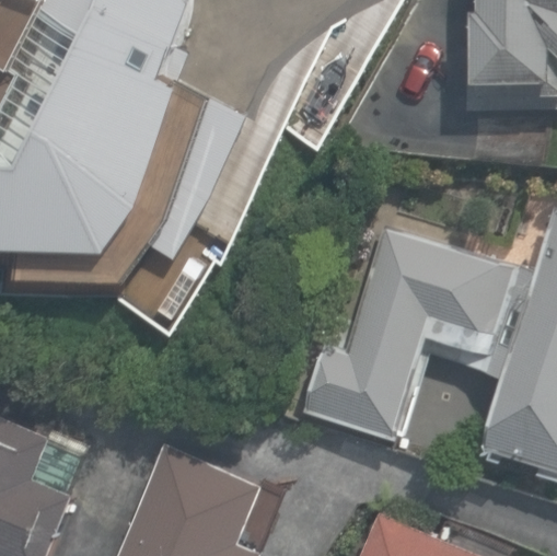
[(193,0),(37,0),(26,25),(67,44),(12,169),(0,168),(0,253),(24,254),(23,285),(124,286),(221,103),(161,71),(197,4),(193,0)]
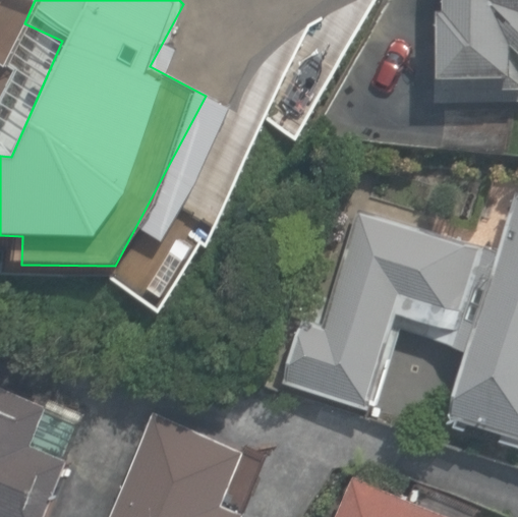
[(517,0),(453,0),(453,88),(517,88),(517,0)]
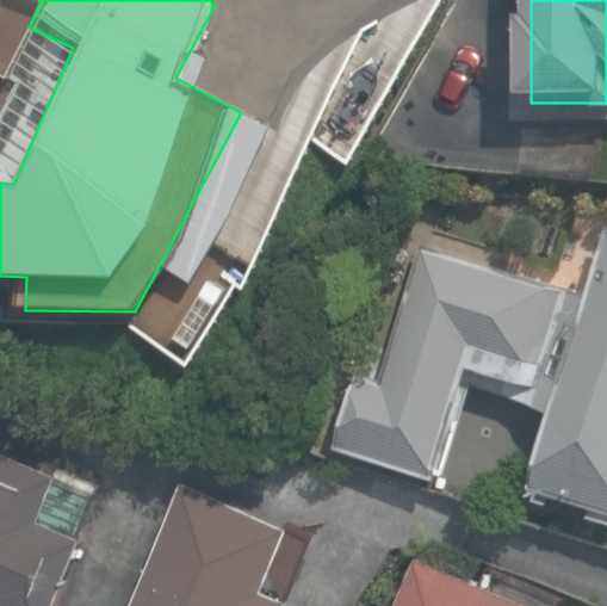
[(606,227),(601,224),(519,489),(606,515),(606,227)]
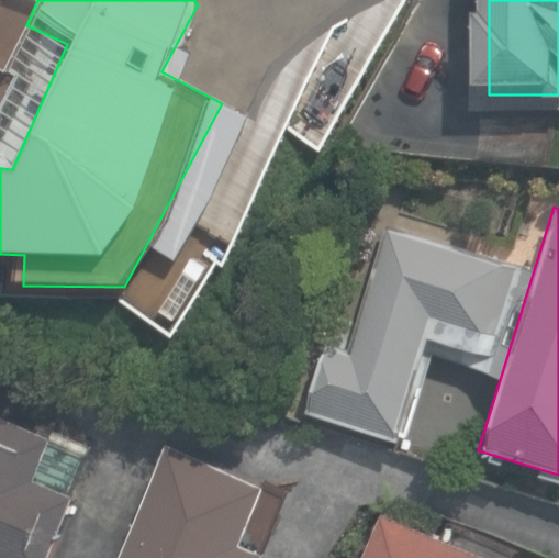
[(520,269),(389,229),(349,355),(321,346),(301,410),(401,441),(432,341),(492,359),(520,269)]
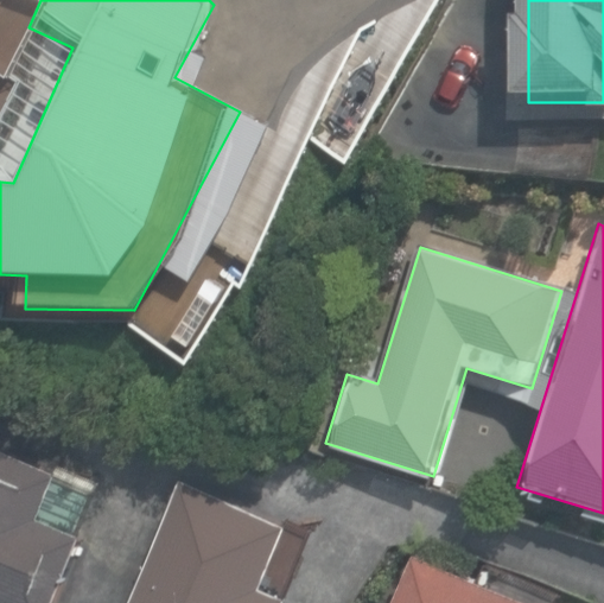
[(58,476),(0,450),(0,602),(52,602),(80,539),(38,521),(58,476)]
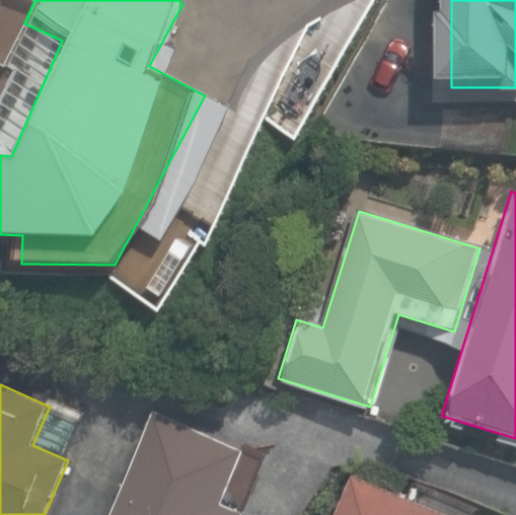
[(245,450),(152,411),(106,514),(241,514),(222,506),(245,450)]
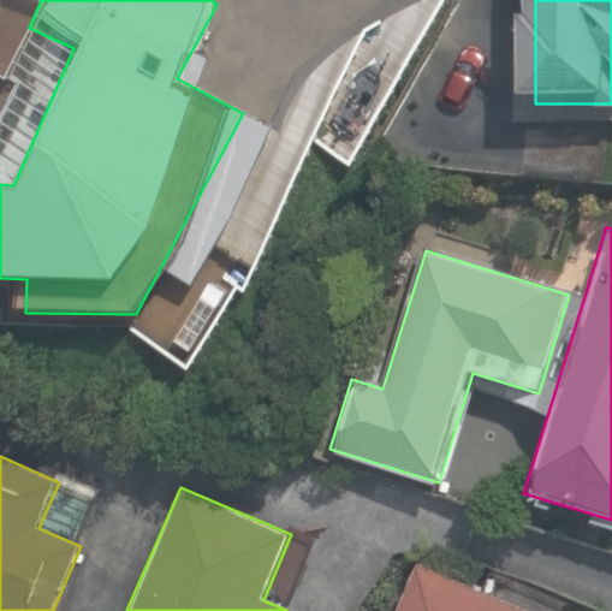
[(533,610),(415,563),(396,610),(533,610)]
